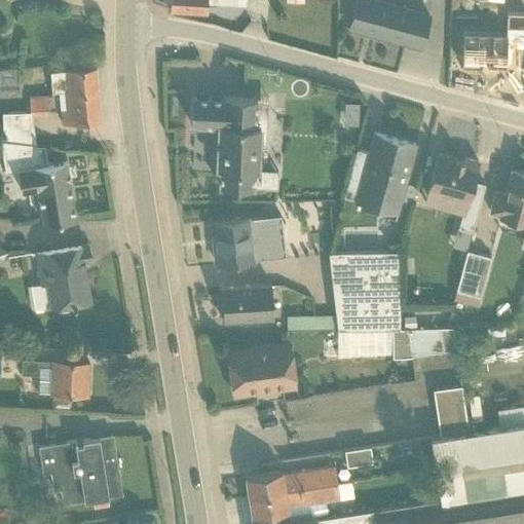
[(171,9),(171,10),(169,10),(169,13),(208,13),(208,4),(247,7),(247,0),(166,0),(167,6),(170,9),(171,9)]
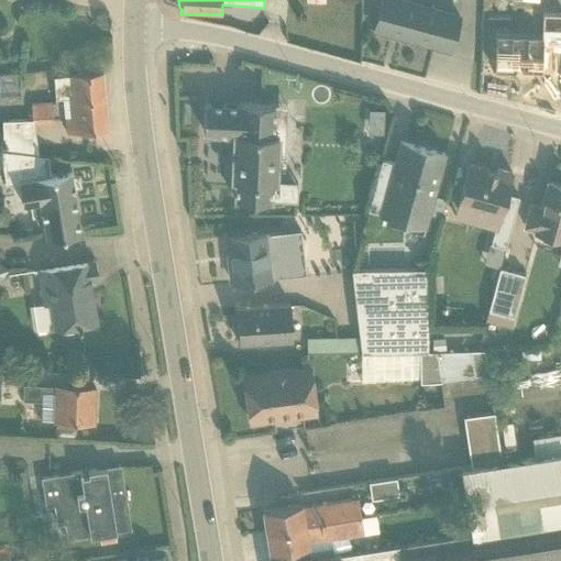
[(400,0),(383,0),(375,32),(451,53),(461,15),(400,0)]
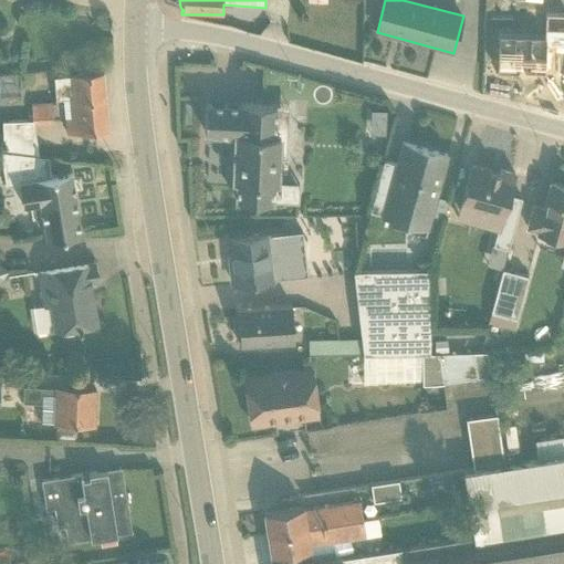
[(522,38),(499,37),(499,50),(498,50),(497,75),(520,75),(520,74),(546,75),(547,47),(563,47),(563,31),(547,31),(549,18),(563,18),(563,17),(547,16),(546,39),(522,38)]
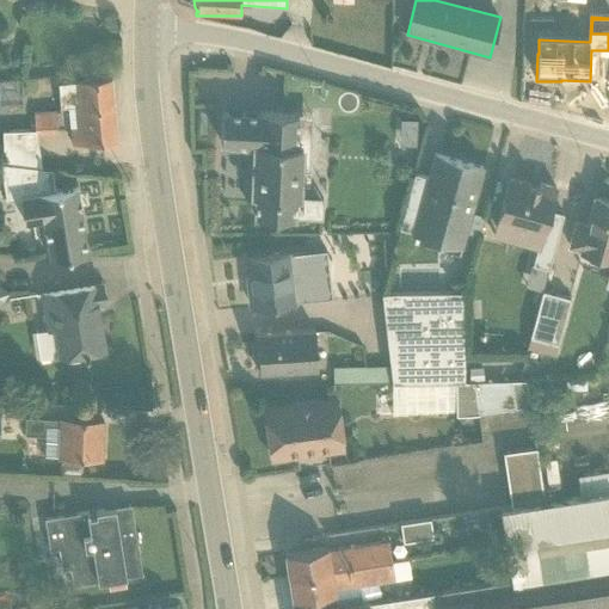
[(69,111),(116,109),(114,81),(60,86),(62,112),(69,111)]
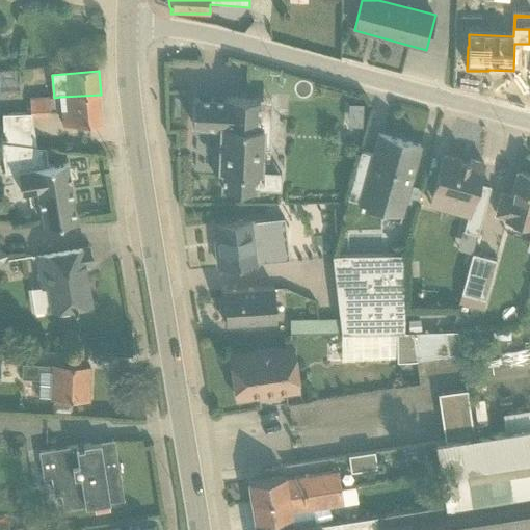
[(103,124),(101,95),(60,97),(63,128),(103,124)]
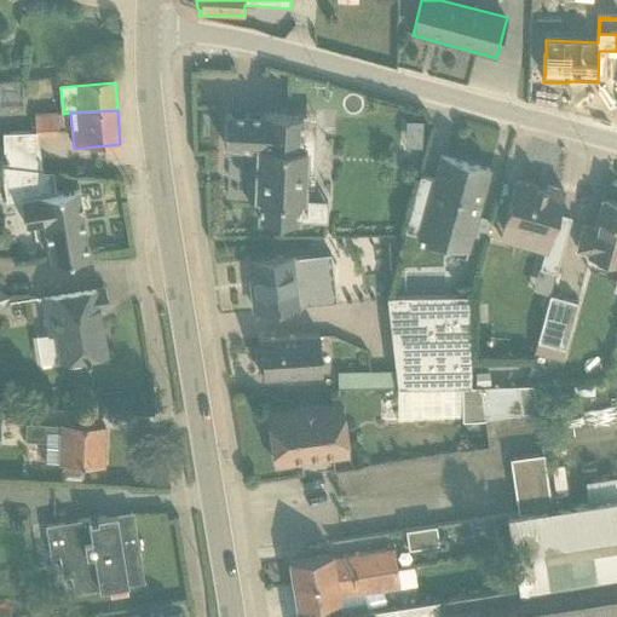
[(5,169),(42,173),(38,138),(59,137),(58,114),(35,115),(36,134),(4,137),(5,169)]
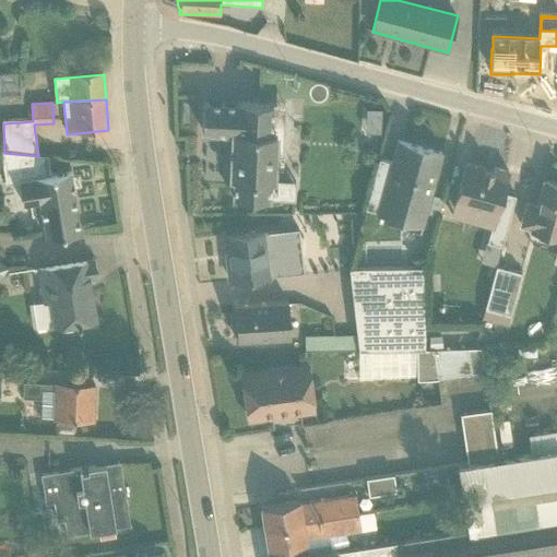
[(239,107),(204,106),(203,132),(208,133),(208,135),(234,137),(230,181),(236,181),(235,201),(272,203),(272,185),(277,185),(279,160),(280,137),(273,137),(274,107),(239,105),(239,107)]
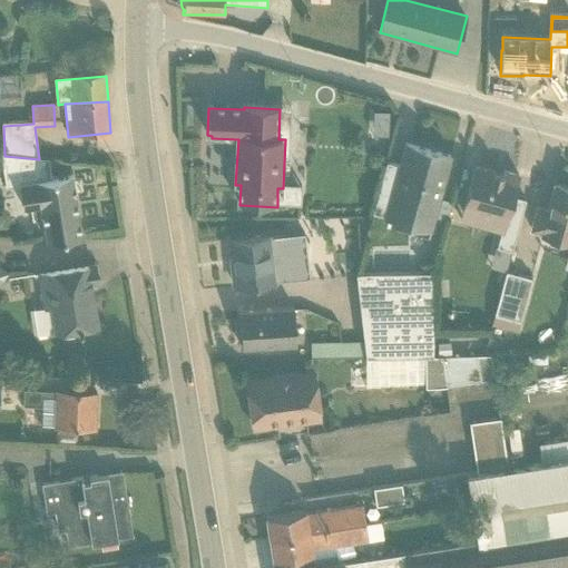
[(293,110),(280,109),(278,139),(285,139),(284,163),(291,164),(293,110)]
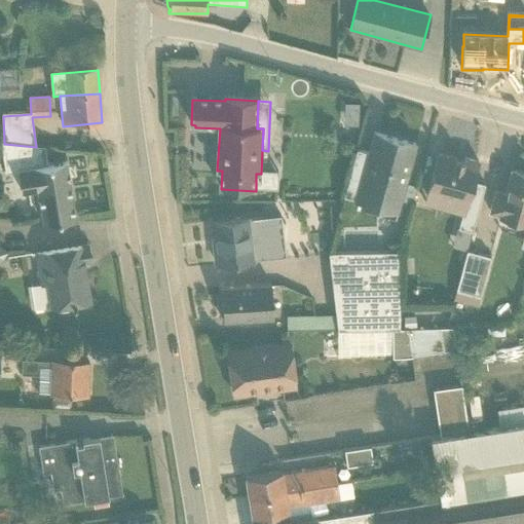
[(398,216),(399,216),(403,202),(413,206),(417,188),(406,185),(417,146),(375,135),(370,155),(358,151),(345,198),(360,202),(357,212),(396,223),(398,216)]
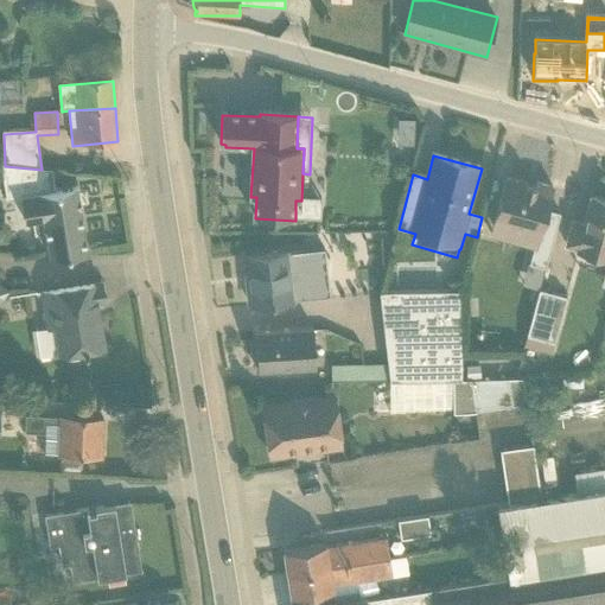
[(50,260),(88,254),(81,210),(82,210),(80,198),(77,189),(57,192),(53,171),(42,173),(42,170),(5,166),(1,166),(7,202),(21,199),(26,225),(44,223),(50,260)]
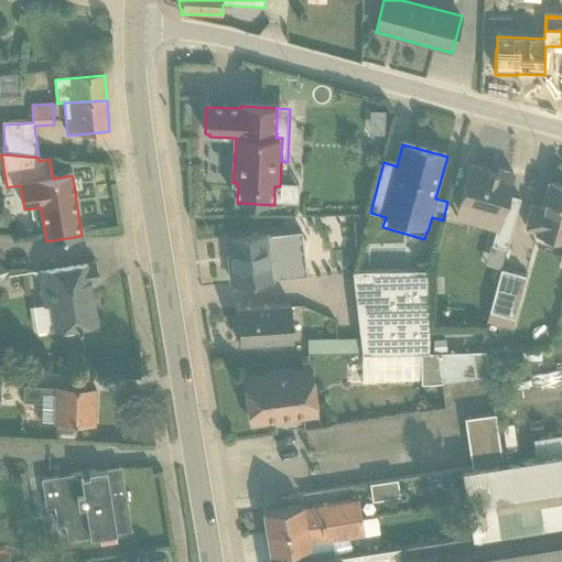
[(496,175),(471,168),(455,222),(496,233),(493,248),(507,251),(521,200),(509,196),(514,175),(497,171),(496,175)]
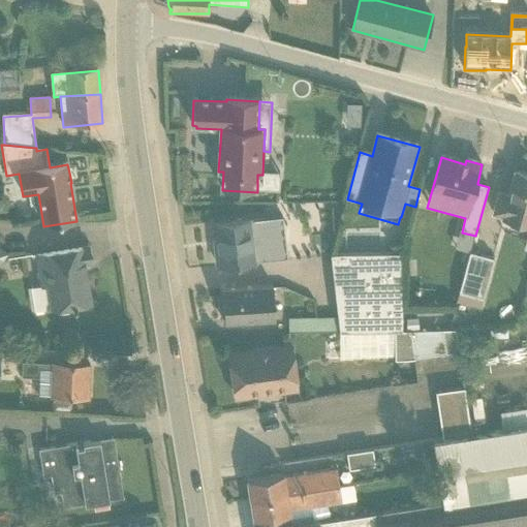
[(526,176),(516,174),(509,195),(498,192),(492,216),(502,219),(501,221),(526,227),(526,176)]
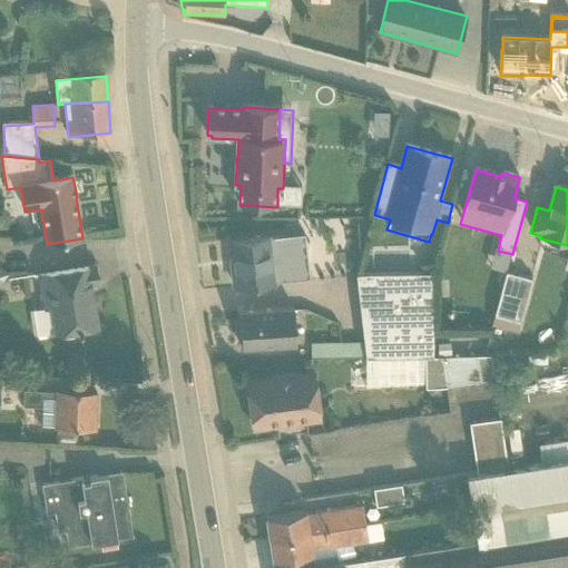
[(235,289),(310,281),(305,236),(233,244),(235,271),(234,271),(235,289)]
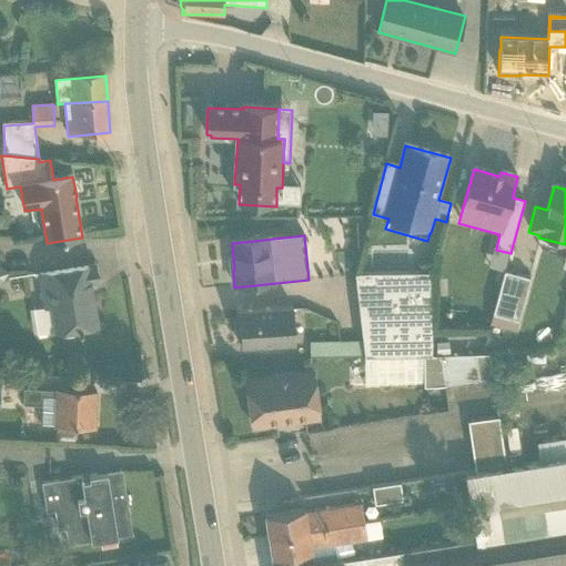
[(34,336),(99,326),(92,285),(99,284),(95,266),(39,275),(44,310),(31,312),(34,336)]
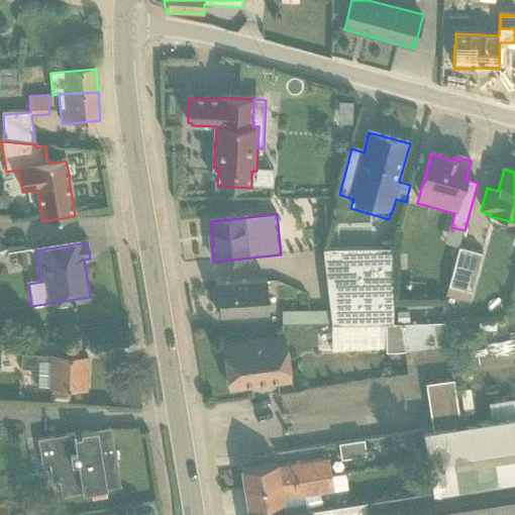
[(483,254),(459,248),(446,297),(469,303),(483,254)]
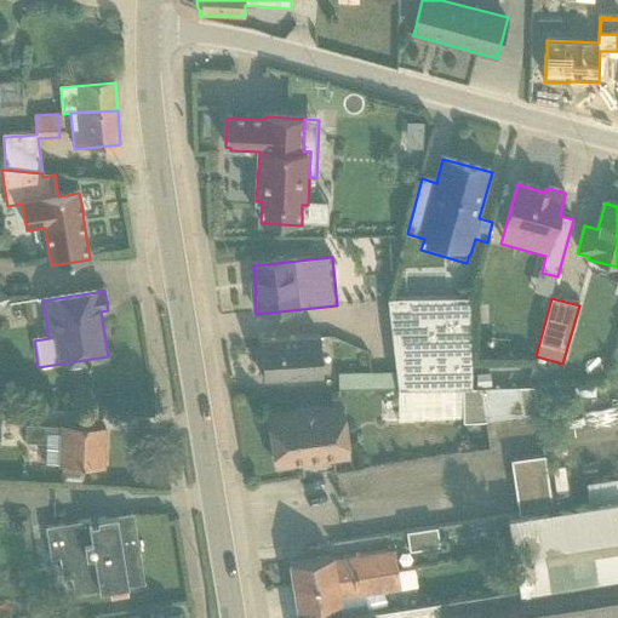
[(399,392),(473,390),(471,301),(389,301),(396,375),(399,392)]
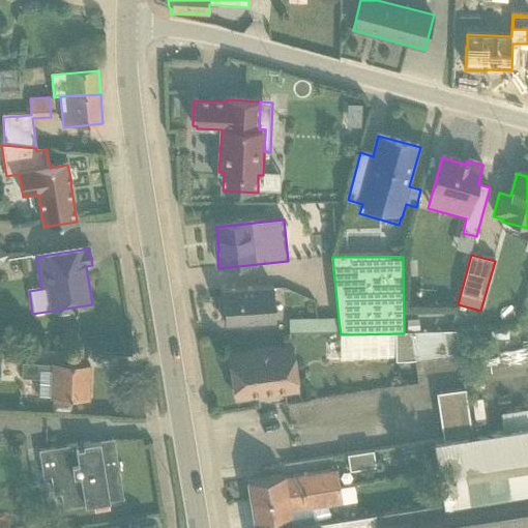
[(226,326),(276,323),(274,289),(224,292),(226,326)]
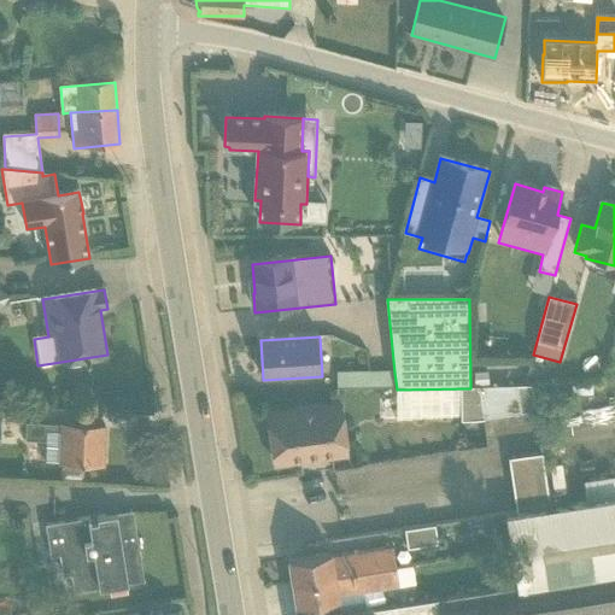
[(338,391),(397,390),(394,373),(338,374),(338,391)]
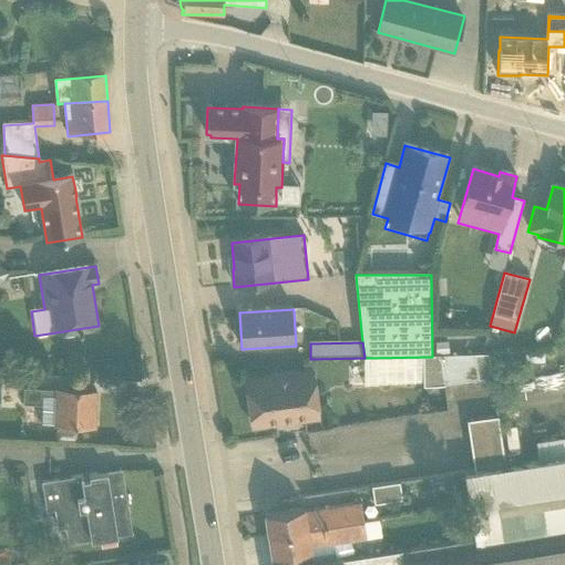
[(507,351),(509,363),(527,363),(527,350),(507,351)]
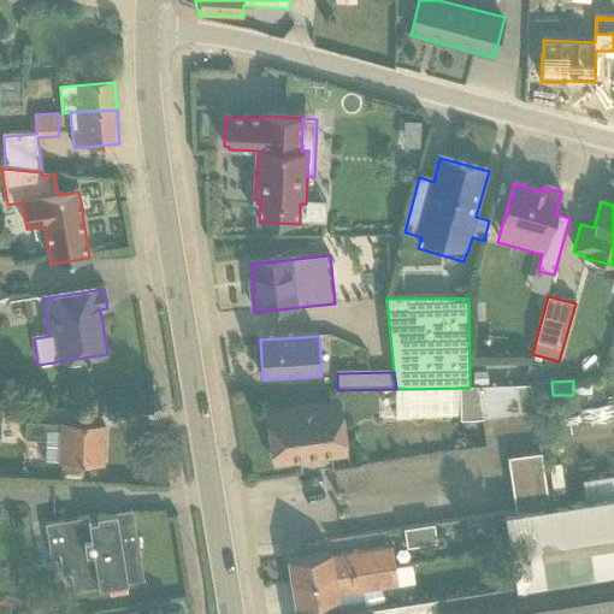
[(532,387),(470,388),(396,389),(397,421),(477,421),(483,421),(536,413),(532,387)]
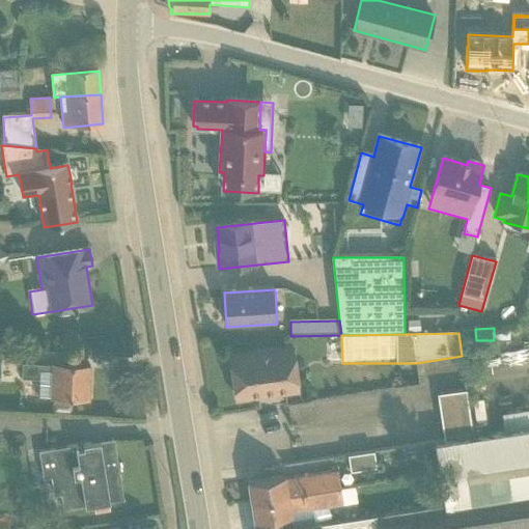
[(238,401),(301,393),(295,349),(231,357),(238,401)]
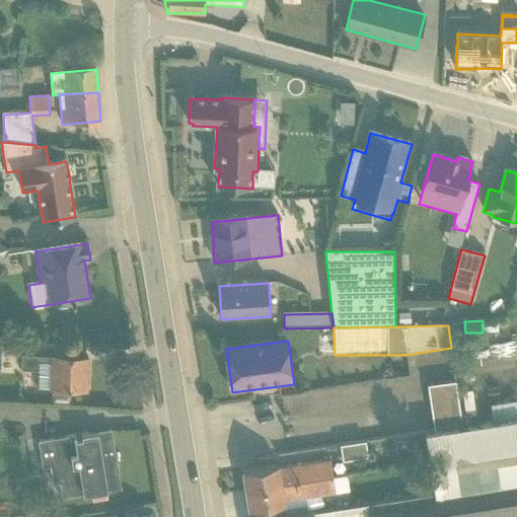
[(40,372),(39,389),(87,391),(89,360),(22,356),(22,372),(40,372)]
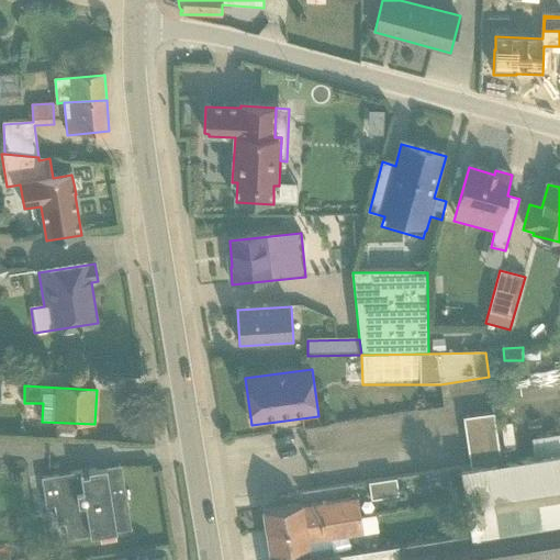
[(501,465),(493,414),(462,418),(471,469),(501,465)]
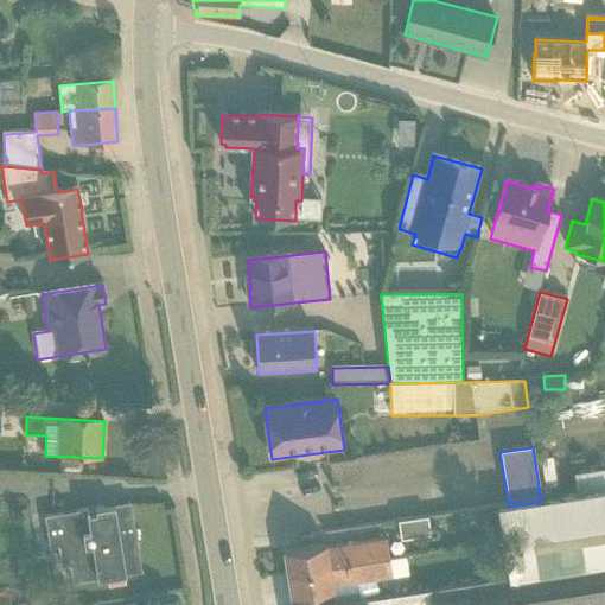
[(604,470),(565,477),(567,497),(604,490),(604,470)]
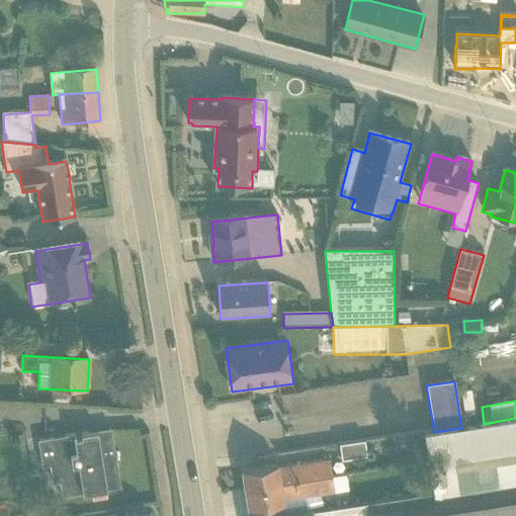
[(515,418),(484,424),(461,428),(434,432),(422,434),(427,465),(515,450),(515,418)]
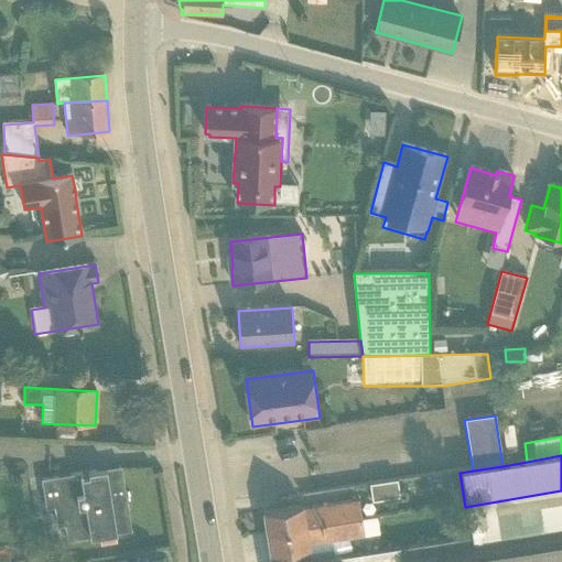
[(132,532),(122,468),(89,474),(89,478),(84,479),(83,475),(42,482),(46,510),(55,509),(58,528),(66,527),(68,542),(100,538),(101,546),(117,543),(116,536),(132,532)]
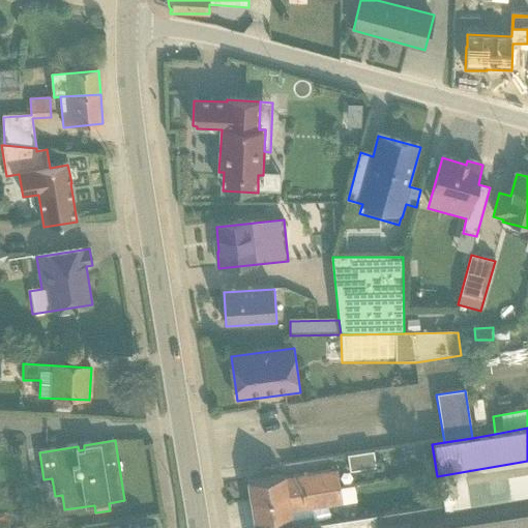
[(374,452),(348,457),(351,473),(377,469),(374,452)]
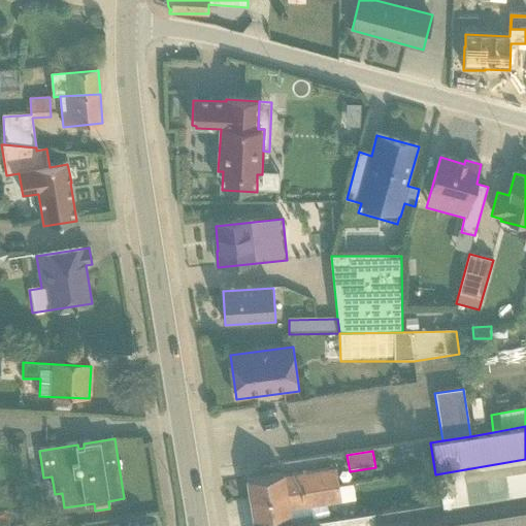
[(525,459),(435,474),(441,503),(525,490),(525,459)]
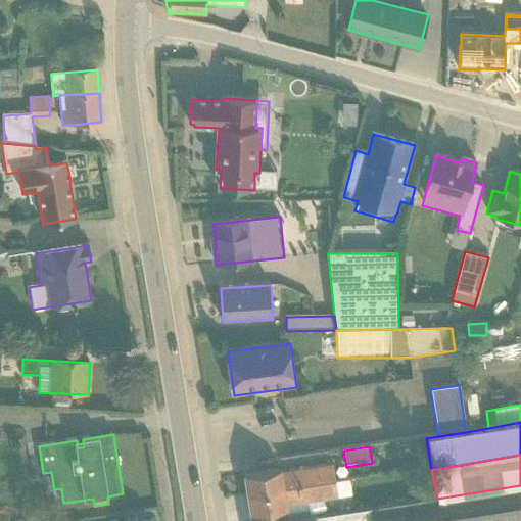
[(248,495),(336,482),(334,465),(283,473),(282,470),(245,476),(248,495)]
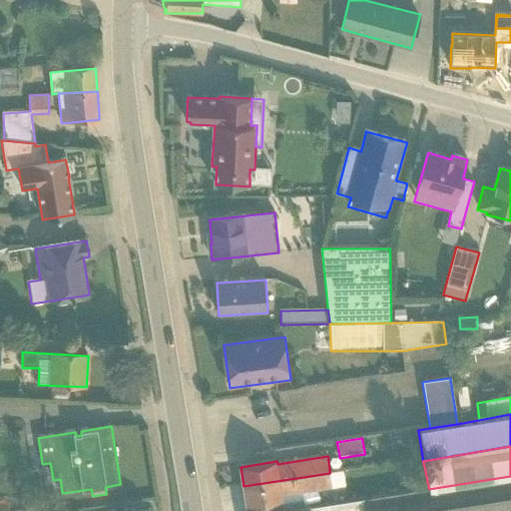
[(283,497),(333,490),(330,473),(243,486),(246,506),(284,500),(283,497)]
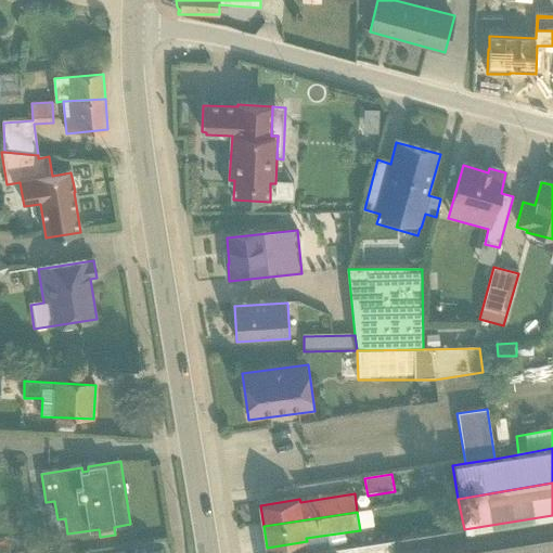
[(552,515),(464,529),(394,541),(395,552),(552,552),(552,515)]
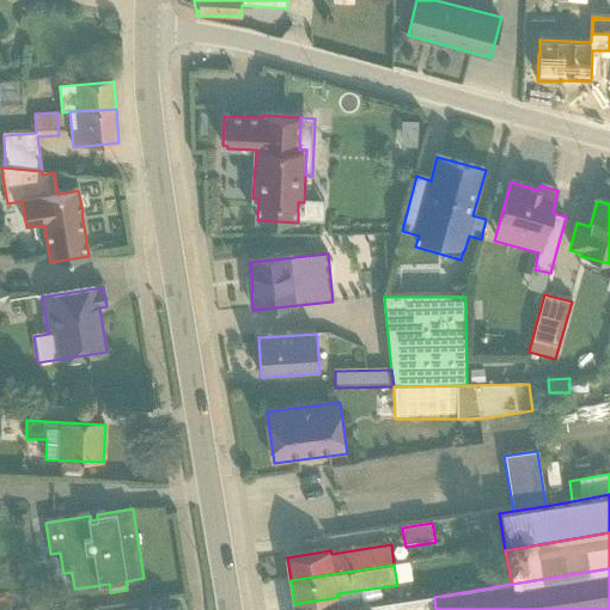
[(435,609),(434,597),(371,607),(371,609),(435,609)]
